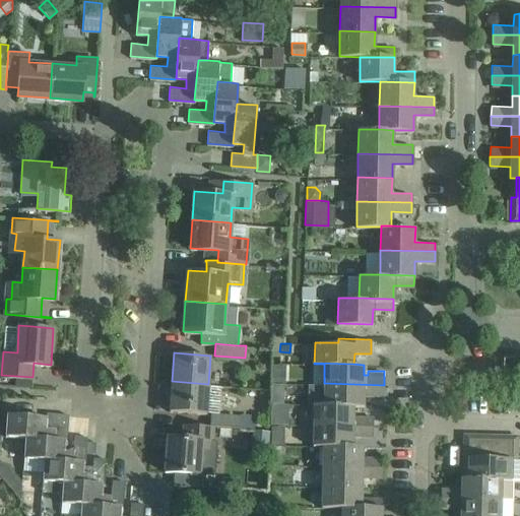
[(208,384),(172,381),(170,409),(206,412),(208,384)]
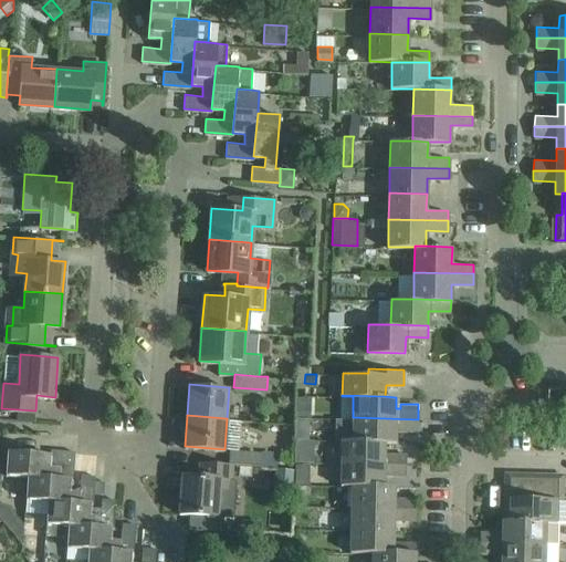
[(418,429),(418,419),(353,417),(353,439),(353,440),(385,440),(385,441),(396,441),(396,429),(418,429)]
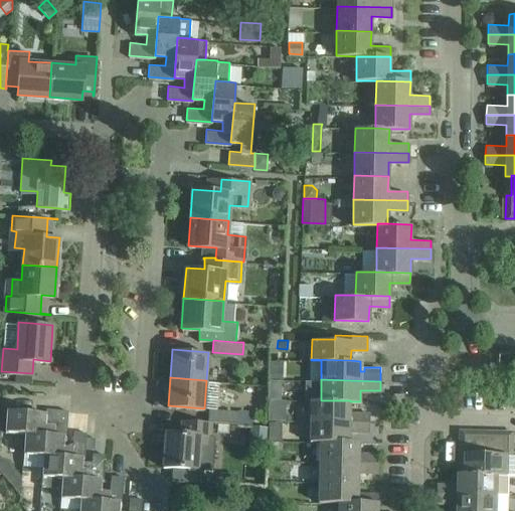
[(278,387),(269,387),(269,398),(278,398),(278,387)]
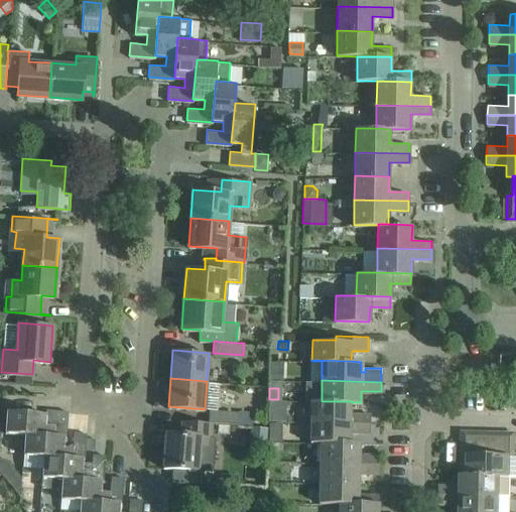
[(284,408),(284,400),(281,400),(269,400),(268,408),(284,408)]
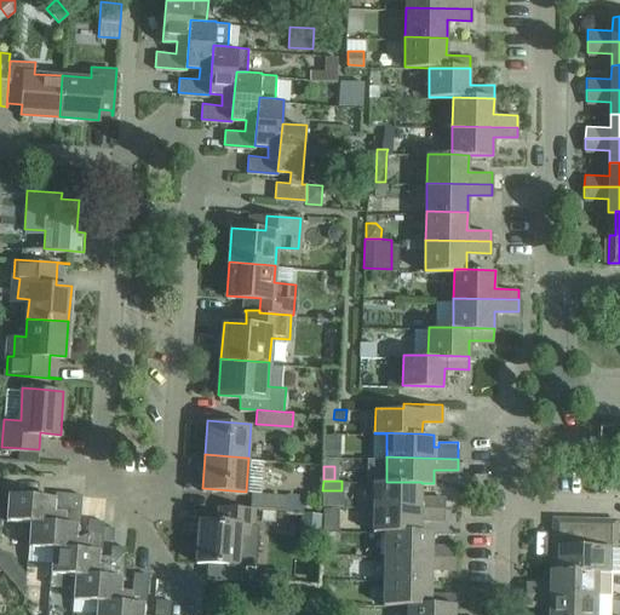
[(420,495),(422,483),(422,482),(386,482),(386,481),(374,481),(373,506),(445,507),(445,495),(420,495)]
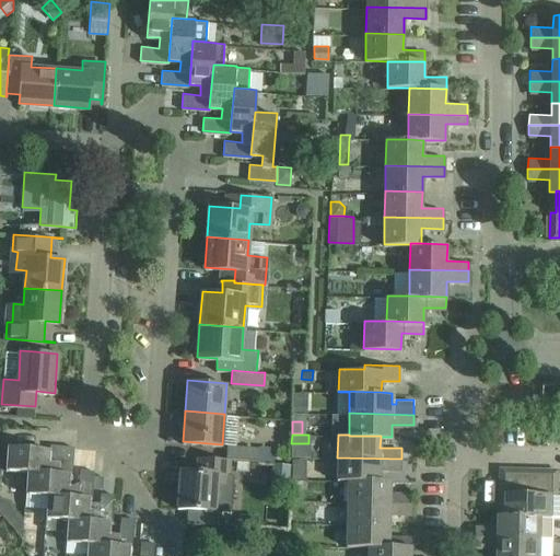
[(6,468),(27,471),(27,470),(70,473),(72,473),(74,444),(50,443),(49,449),(7,446),(6,468)]
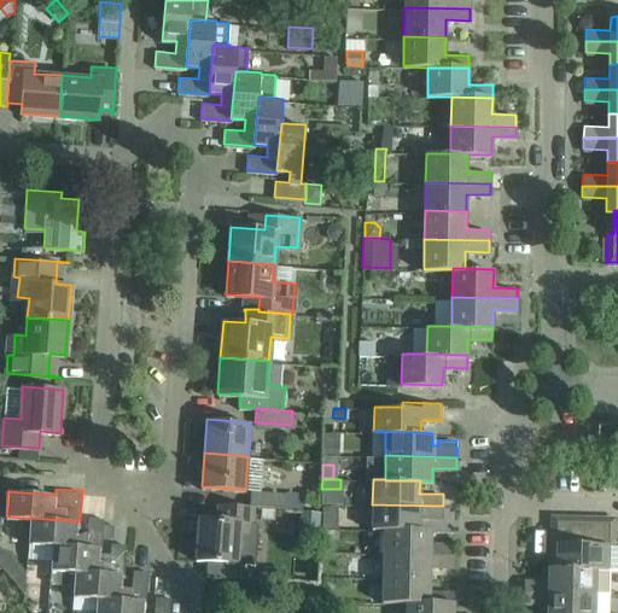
[(249,505),(254,505),(285,507),(302,508),(302,502),(297,502),(298,490),(286,490),(286,492),(250,490),(249,505)]
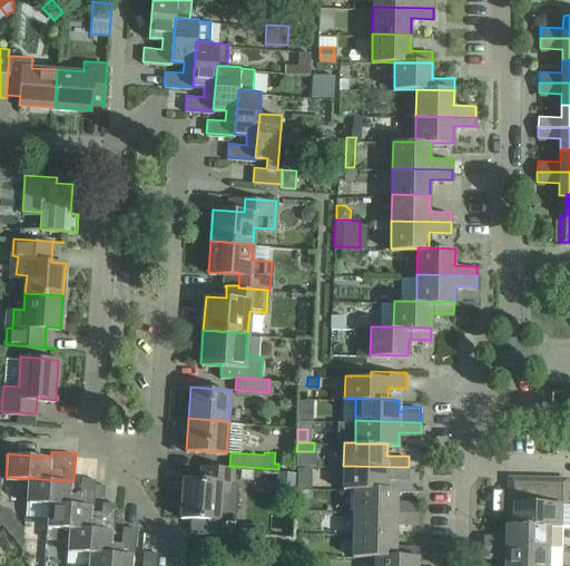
[(234,466),(229,466),(202,464),(200,479),(184,478),(180,516),(218,518),(220,490),(232,491),(234,466)]
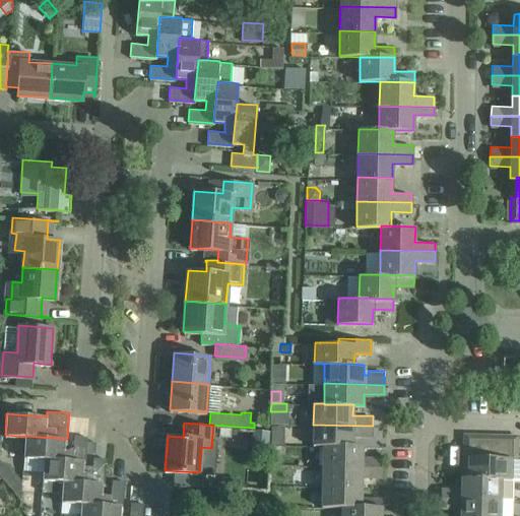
[(373,435),(373,426),(313,425),(313,445),(323,445),(323,444),(352,445),(352,435),(373,435)]
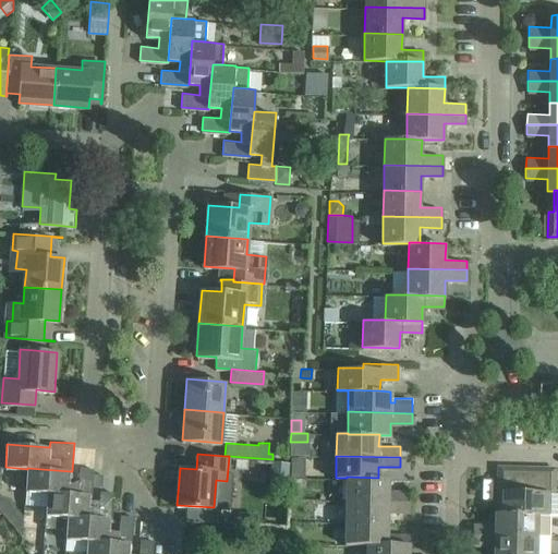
[(542,491),(529,491),(516,490),(516,465),(498,465),(497,491),(502,491),(502,498),(496,498),(496,512),(502,512),(502,513),(550,513),(557,514),(557,494),(557,491),(555,491),(542,491)]
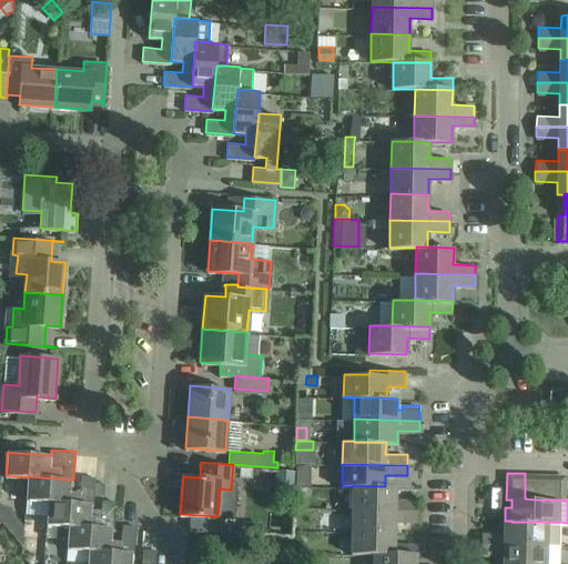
[(538,500),(538,474),(525,473),(525,499),(538,500)]
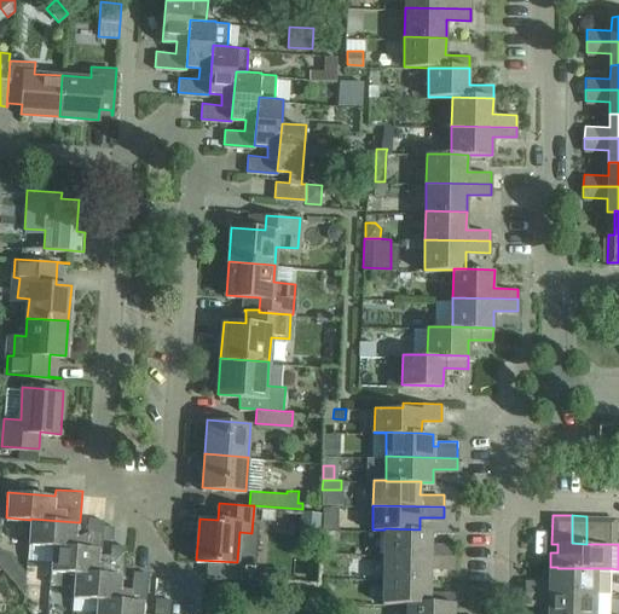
[(586,544),(601,544),(601,516),(586,516),(586,544)]
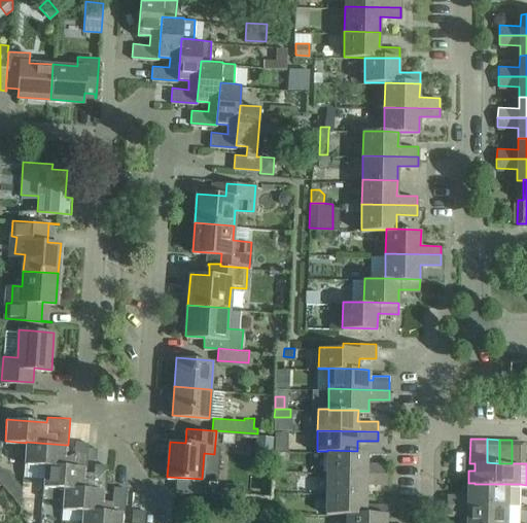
[(512,440),(512,463),(524,463),(524,460),(524,440),(512,440)]
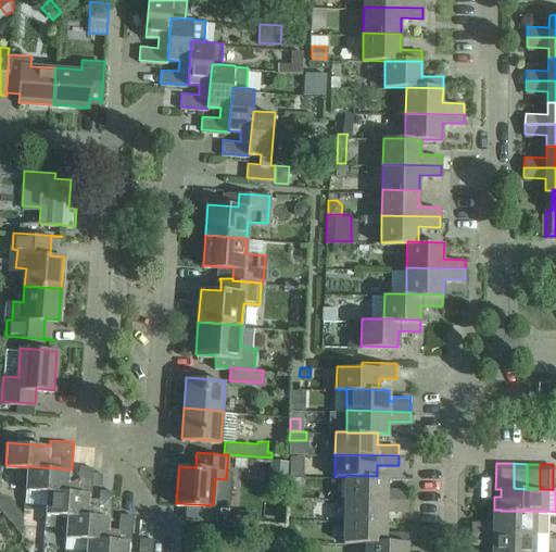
[(25,489),(47,490),(89,492),(91,493),(93,466),(80,465),(78,481),(68,481),(70,469),(27,466),(27,467),(25,489)]
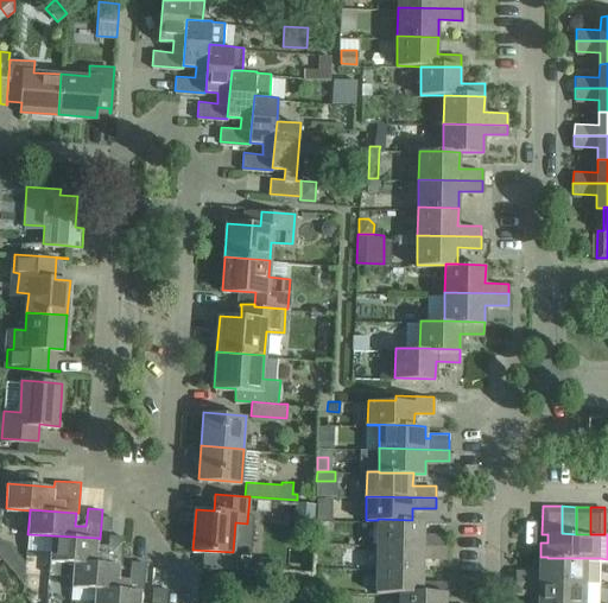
[(378,519),(378,520),(377,543),(447,545),(447,533),(423,533),(424,520),(412,520),(378,519)]
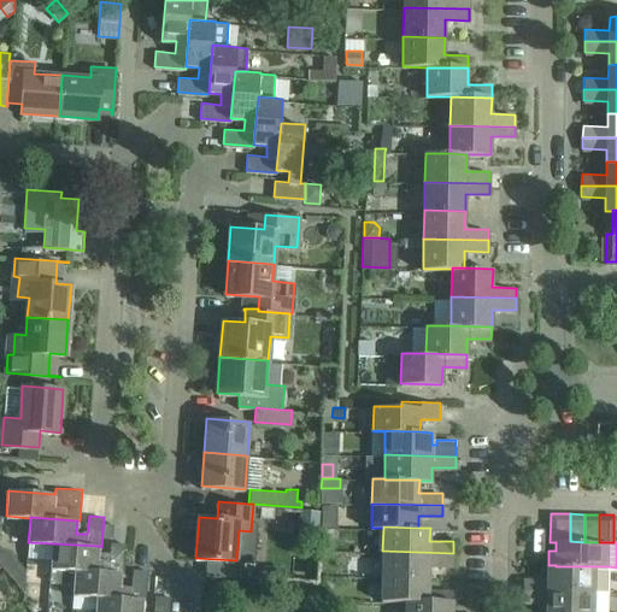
[(321,536),(321,549),(334,549),(334,541),(330,536),(321,536)]
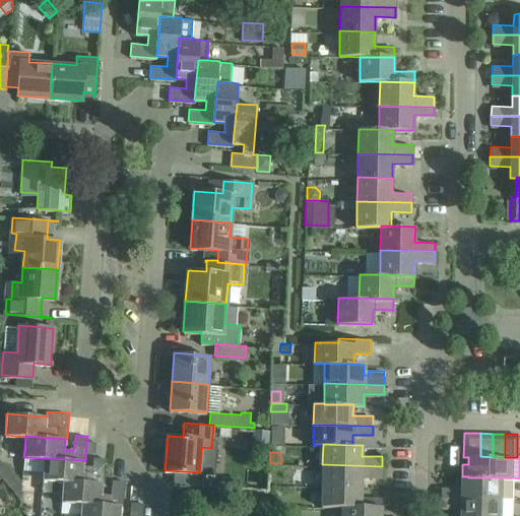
[(42,479),(41,490),(61,492),(62,480),(103,484),(104,484),(106,457),(93,456),(92,472),(83,471),(83,460),(44,458),(43,469),(42,480),(42,479)]
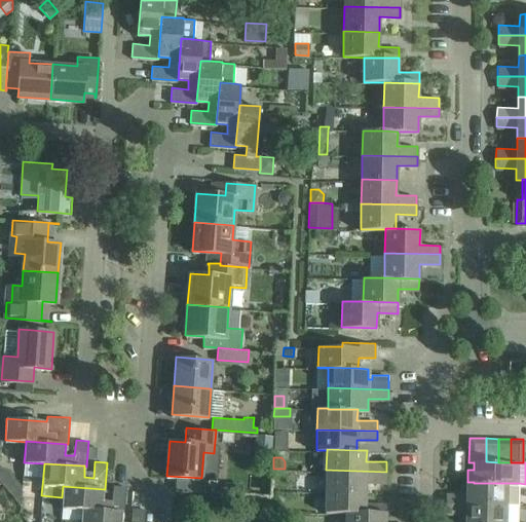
[(22,485),(5,467),(0,465),(0,480),(21,505),(22,485)]
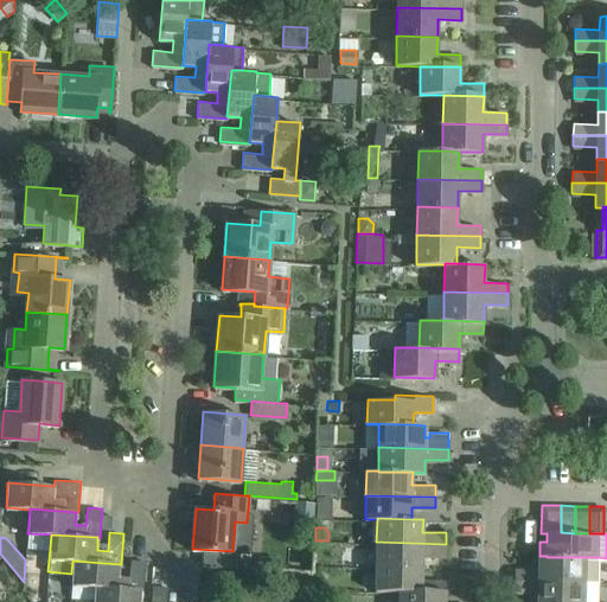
[(446,555),(446,544),(376,542),(376,565),(422,567),(422,555),(446,555)]
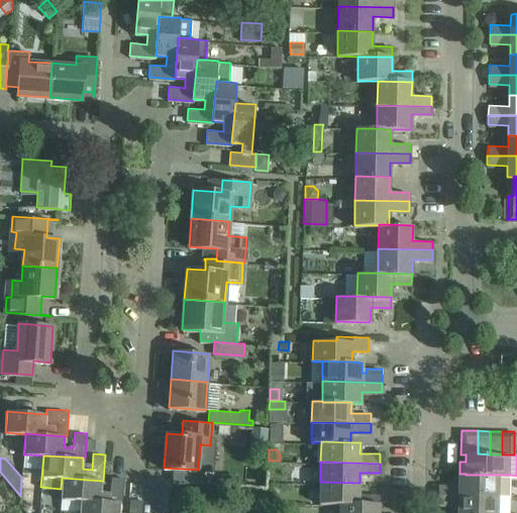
[(221,473),(220,484),(235,485),(236,474),(221,473)]
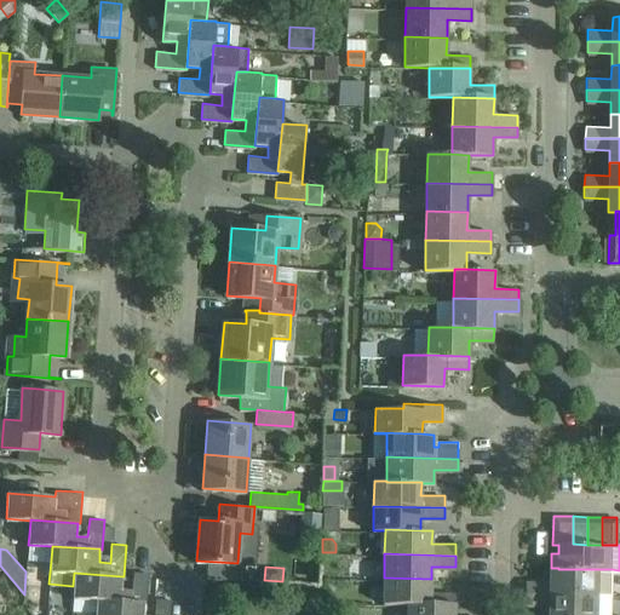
[(526,581),(526,592),(597,593),(610,595),(612,569),(558,569),(558,568),(551,568),(550,568),(550,581),(526,581)]
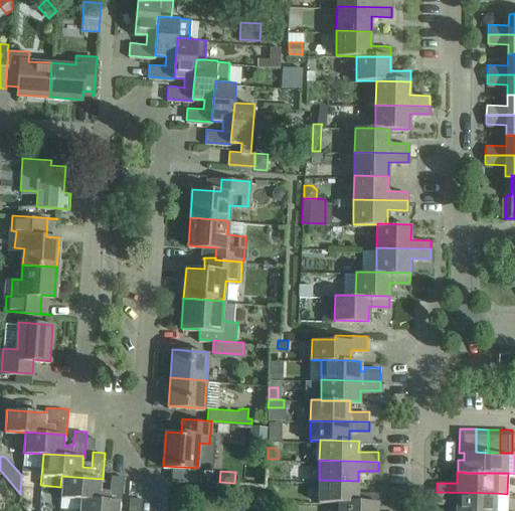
[(60,497),(80,498),(120,500),(122,500),(124,475),(111,474),(110,490),(101,490),(102,479),(61,476),(60,487),(60,497)]
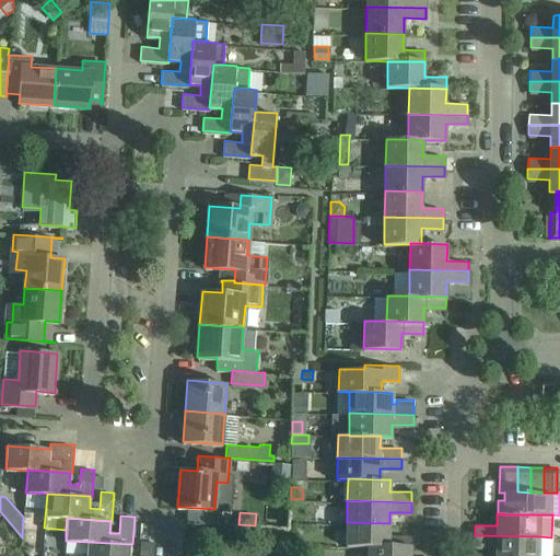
[(389,535),(389,523),(347,522),(346,545),(368,545),(410,546),(411,535),(389,535)]
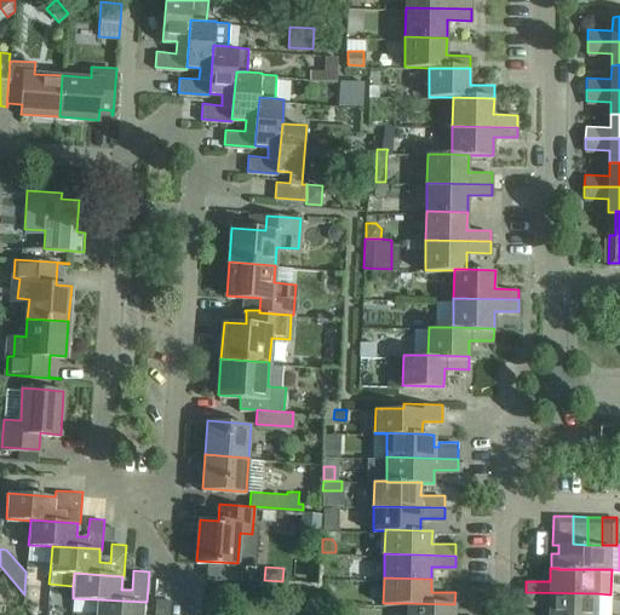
[(596,614),(597,593),(526,592),(524,604),(549,604),(549,614),(596,614)]
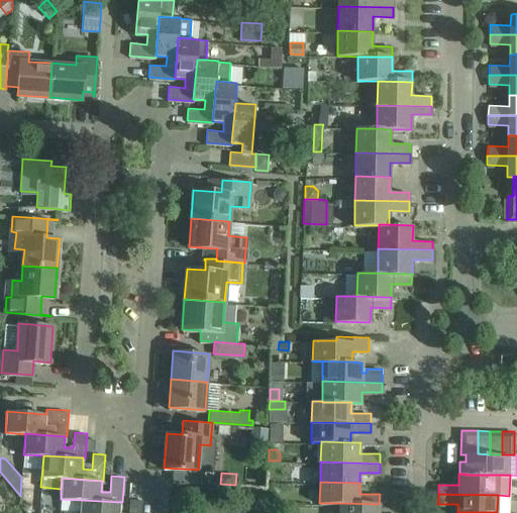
[(81,500),(79,512),(141,512),(142,499),(130,498),(128,512),(119,512),(120,502),(81,500)]
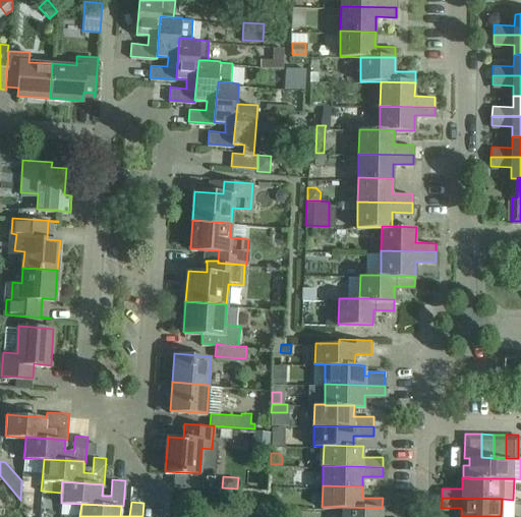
[(382,516),(382,508),(342,507),(342,516),(382,516)]
